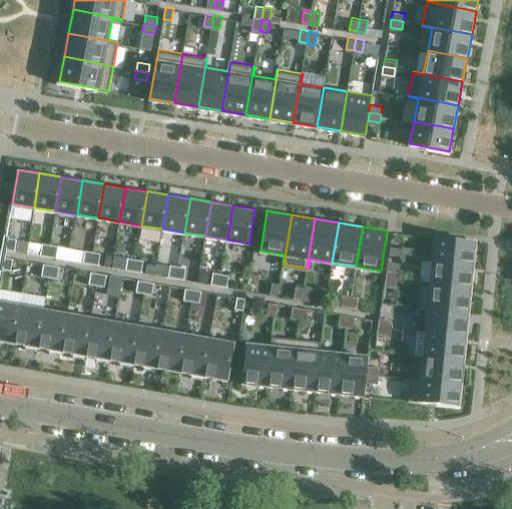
[(15,248),(17,236),(9,235),(7,247),(15,248)]
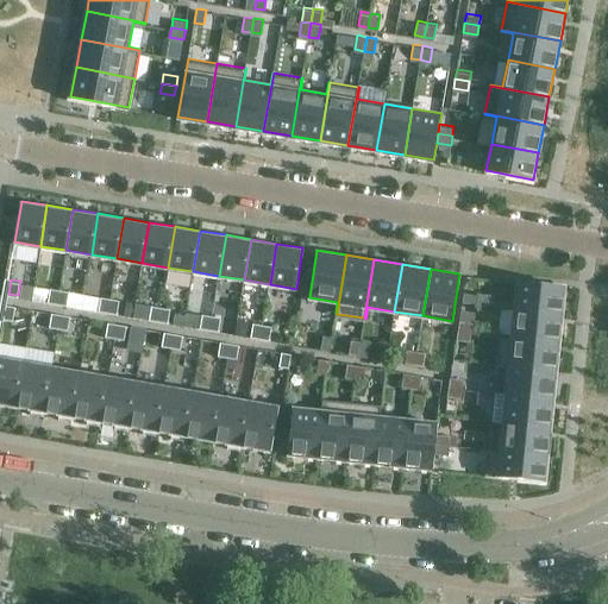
[(562,310),(564,284),(516,280),(514,306),(562,310)]
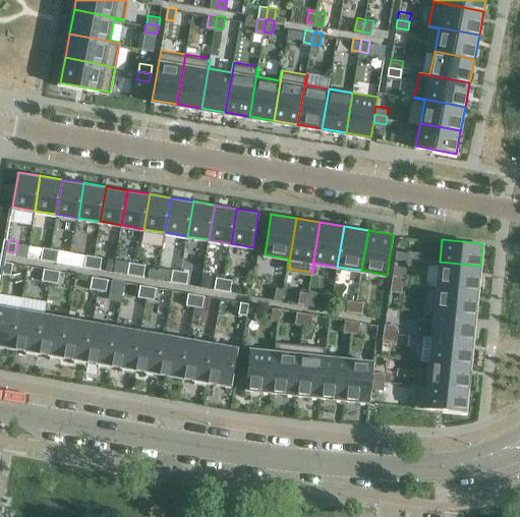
[(49,259),(51,246),(43,245),(41,257),(49,259)]
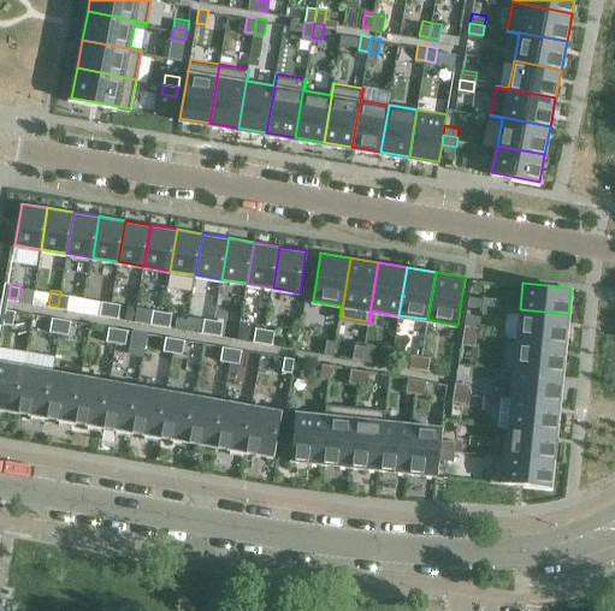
[(70,292),(60,291),(58,306),(67,307),(70,292)]
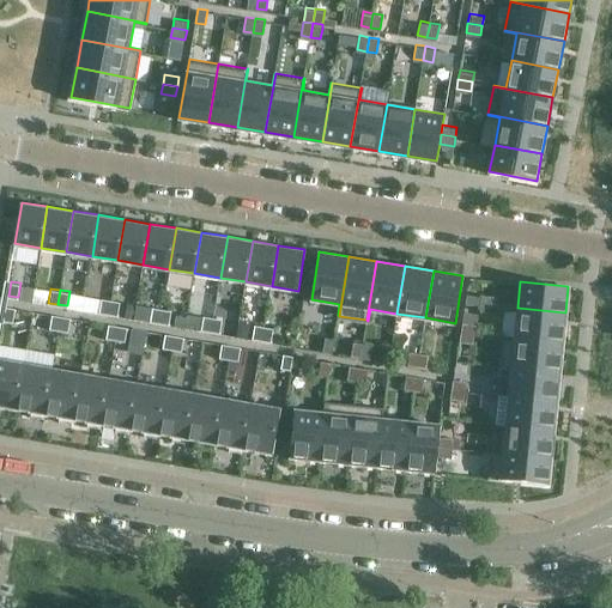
[(467,292),(466,302),(480,304),(482,295),(467,292)]
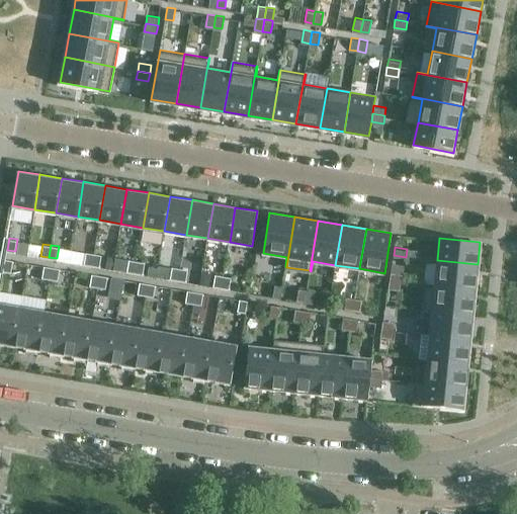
[(92,264),(94,252),(86,251),(84,263),(92,264)]
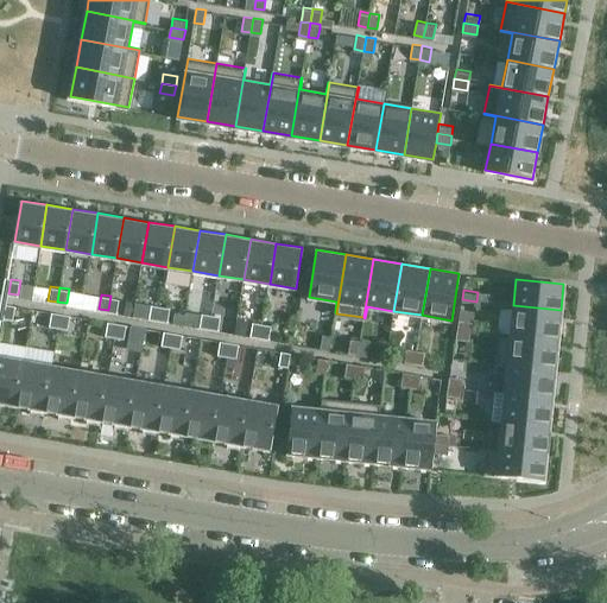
[(120,298),(111,296),(108,310),(118,312),(120,298)]
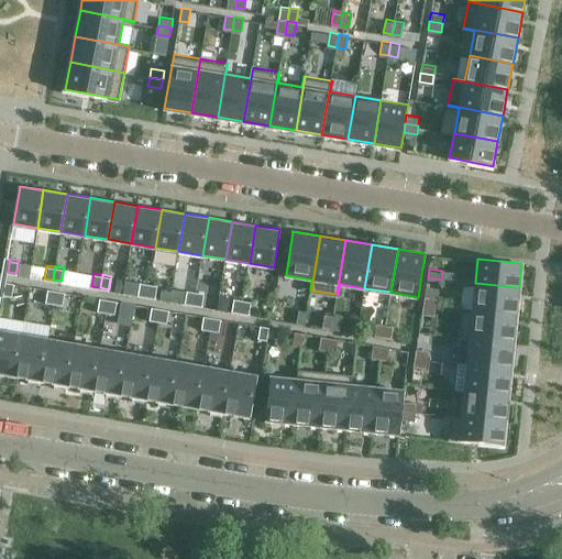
[(123,292),(125,278),(118,277),(116,291),(123,292)]
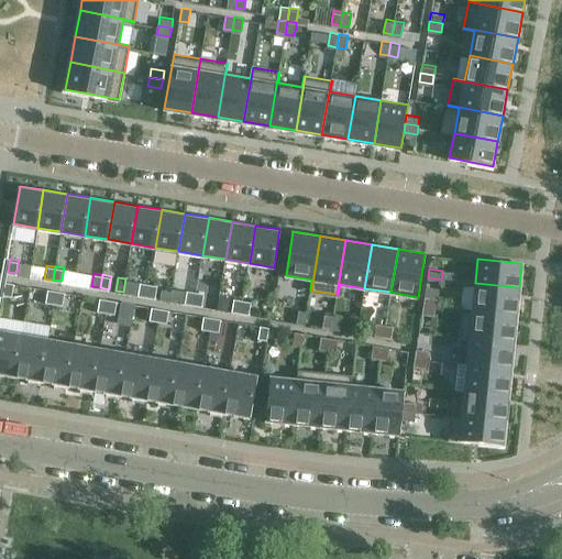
[(12,295),(14,282),(6,281),(3,293),(12,295)]
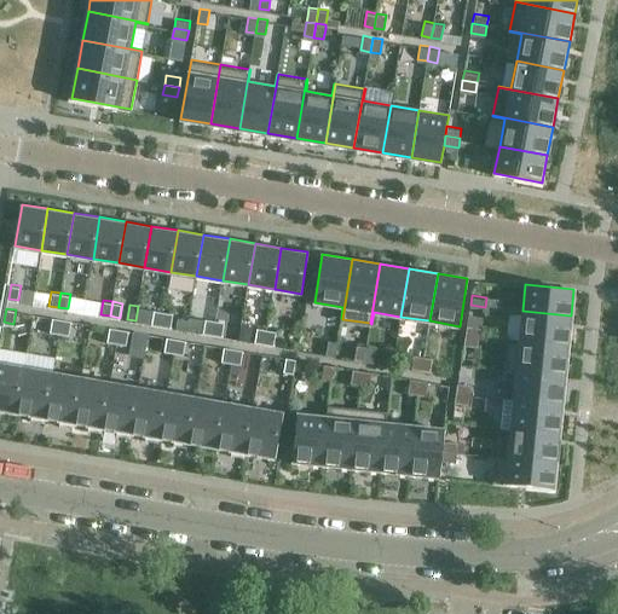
[(161,325),(165,311),(155,308),(152,323),(161,325)]
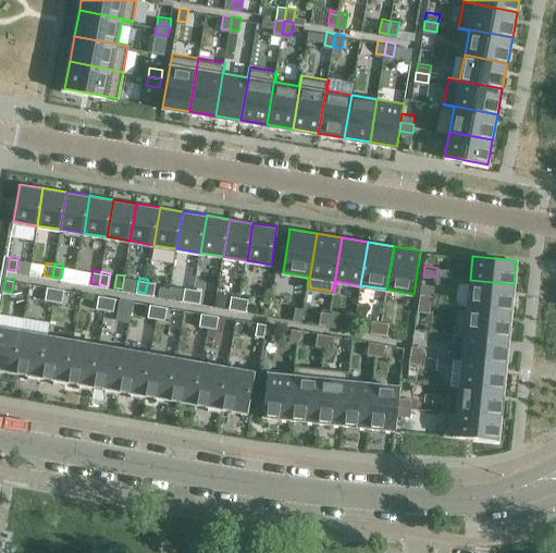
[(156,281),(148,280),(145,293),(153,294),(156,281)]
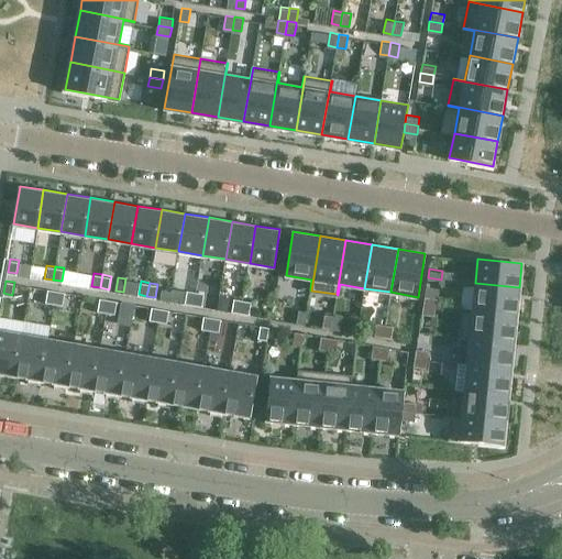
[(516,315),(519,287),(475,283),(473,308),(462,307),(462,309),(516,315)]
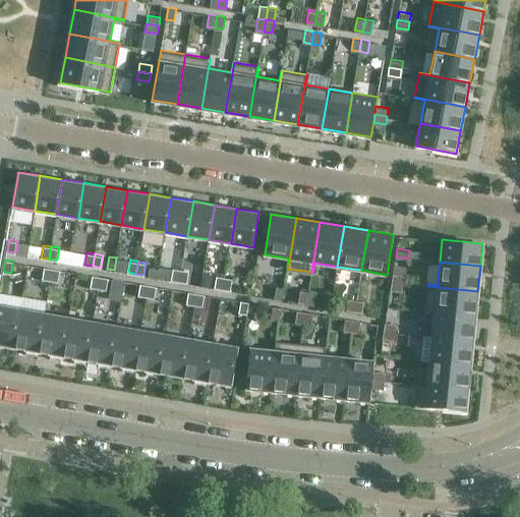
[(50,280),(52,268),(45,266),(43,278),(50,280)]
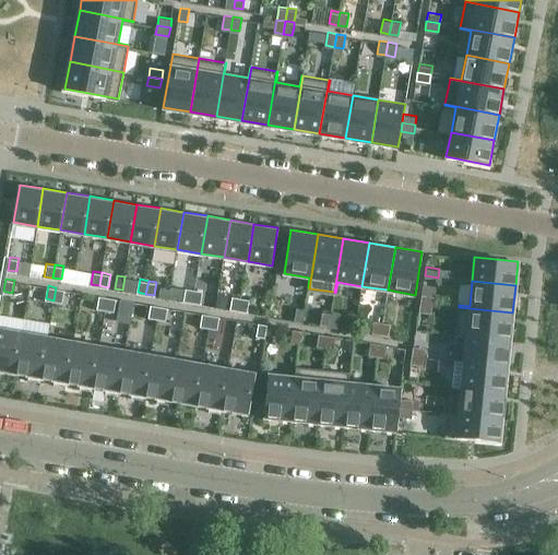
[(62,302),(64,288),(56,287),(54,300),(62,302)]
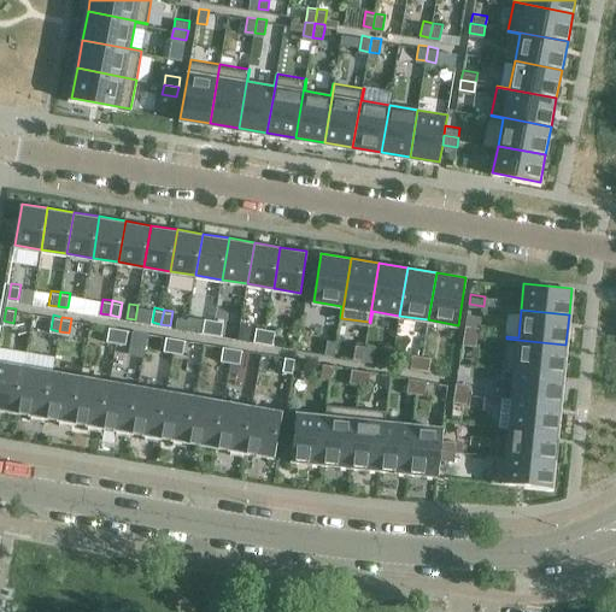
[(212,333),(215,318),(205,317),(203,330),(212,333)]
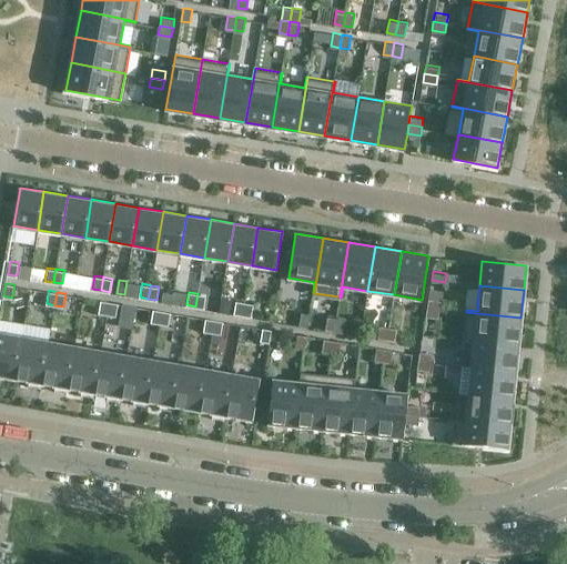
[(206,294),(198,293),(195,306),(204,308),(206,294)]
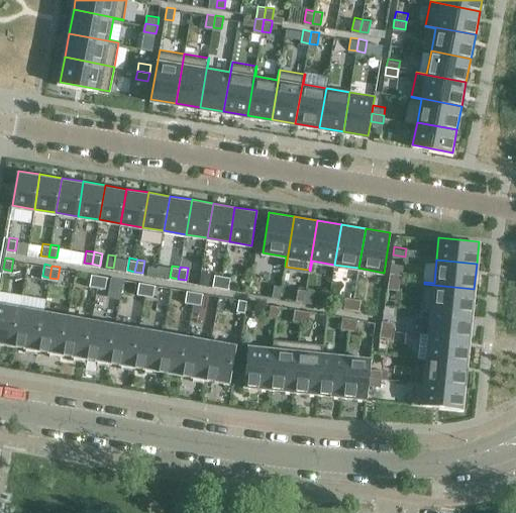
[(402,273),(390,271),(389,279),(401,281),(402,273)]
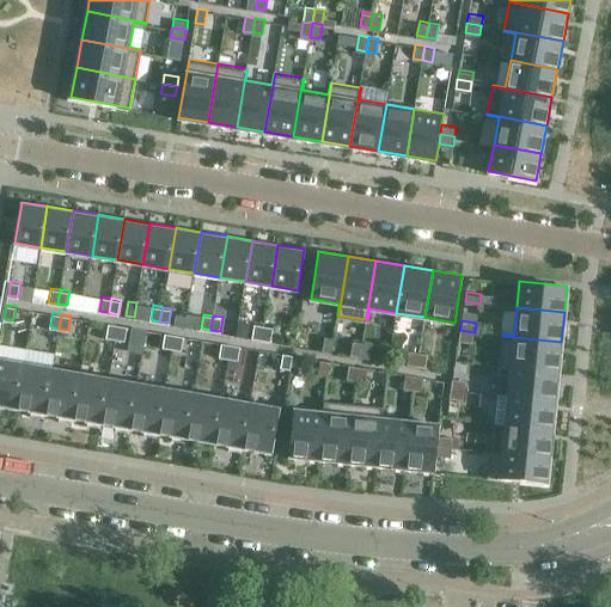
[(116,338),(118,324),(109,322),(107,336),(116,338)]
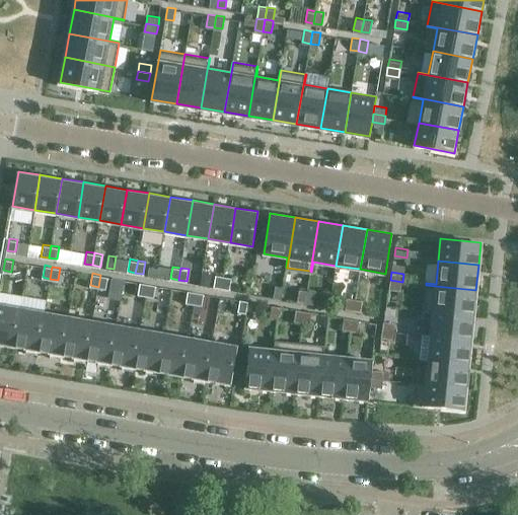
[(222,287),(224,275),(216,274),(214,286),(222,287)]
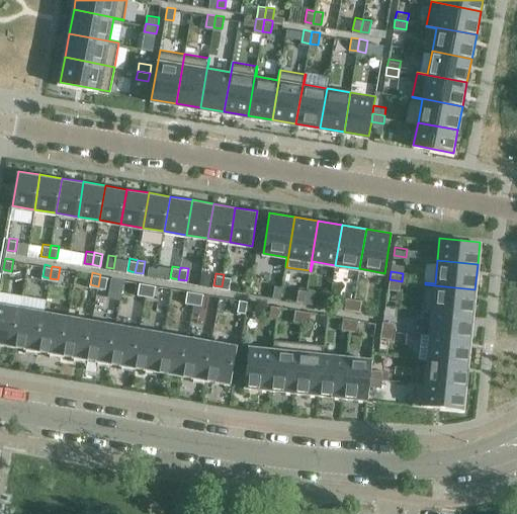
[(106,287),(108,275),(100,274),(98,286),(106,287)]
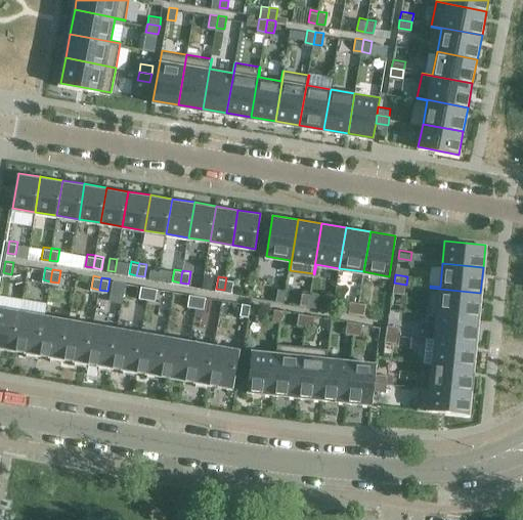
[(233,279),(226,277),(224,290),(231,291),(233,279)]
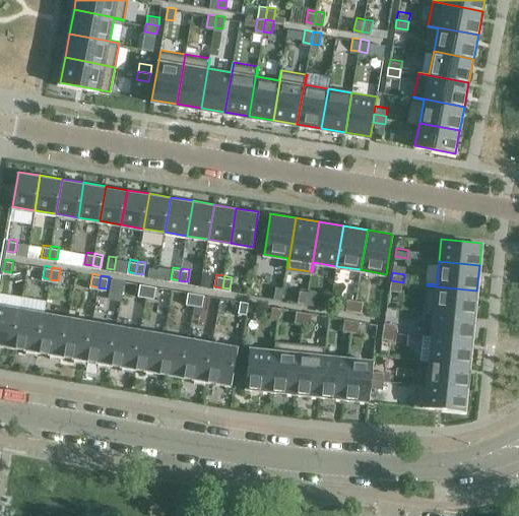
[(402,291),(403,282),(391,280),(390,288),(402,291)]
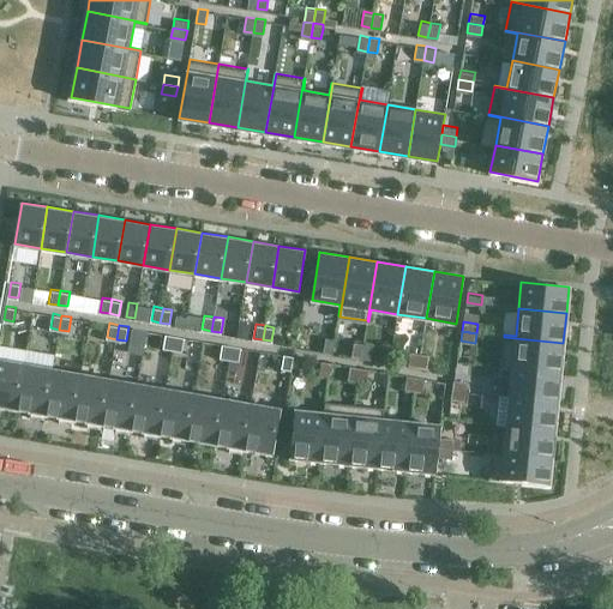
[(173,349),(175,335),(166,332),(163,347),(173,349)]
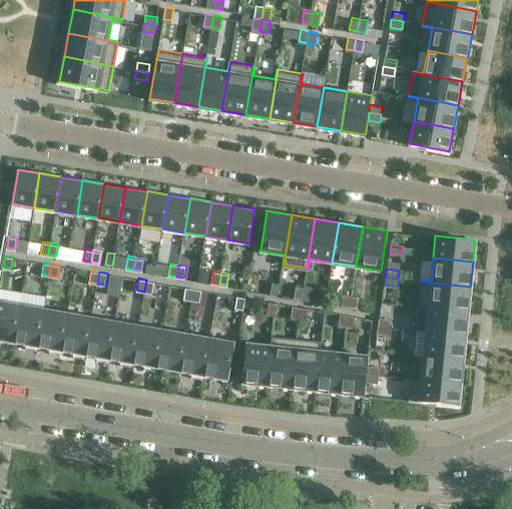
[(154,281),(146,280),(144,292),(152,293),(154,281)]
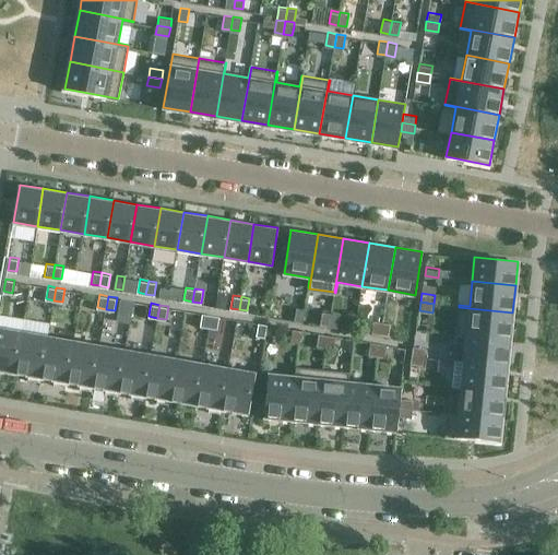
[(304,320),(306,307),(297,306),(295,319),(304,320)]
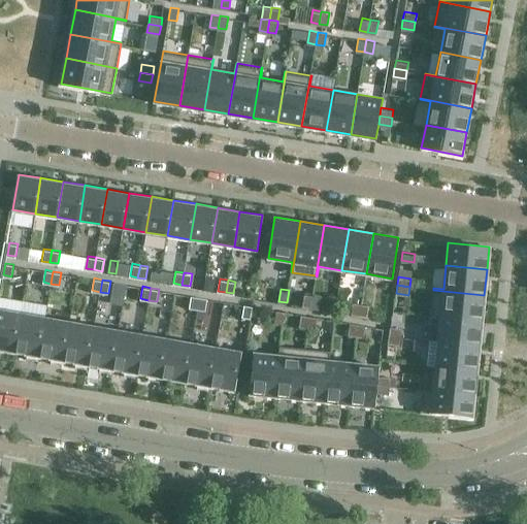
[(482,319),(484,295),(433,290),(430,314),(482,319)]
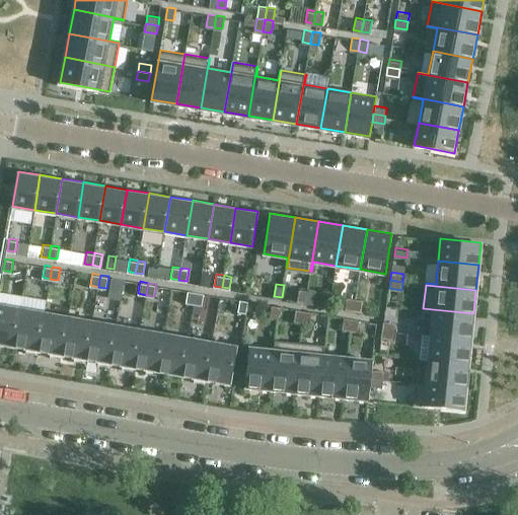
[(305,301),(307,289),(299,288),(297,300),(305,301)]
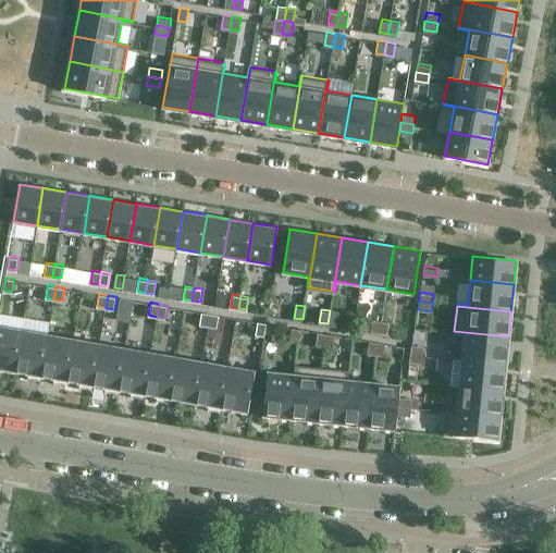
[(336,326),(338,312),(330,310),(328,323),(336,326)]
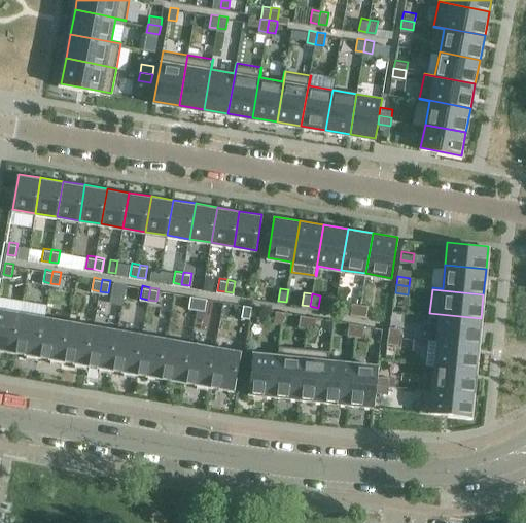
[(197,308),(199,295),(191,294),(189,306),(197,308)]
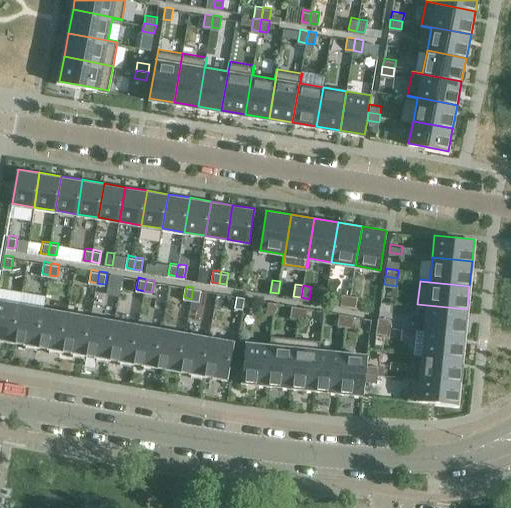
[(199,300),(201,288),(193,287),(191,299),(199,300)]
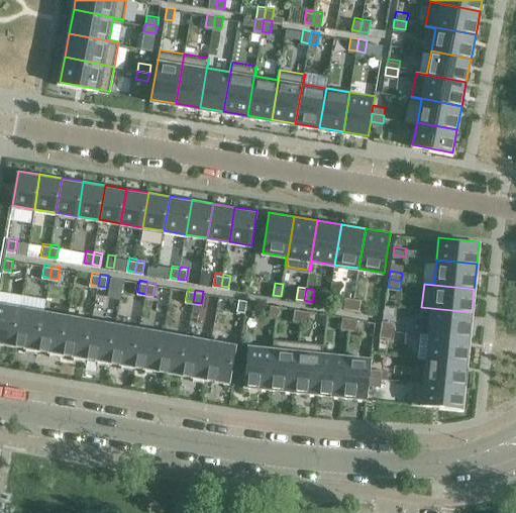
[(352,308),(354,296),(346,295),(344,307),(352,308)]
